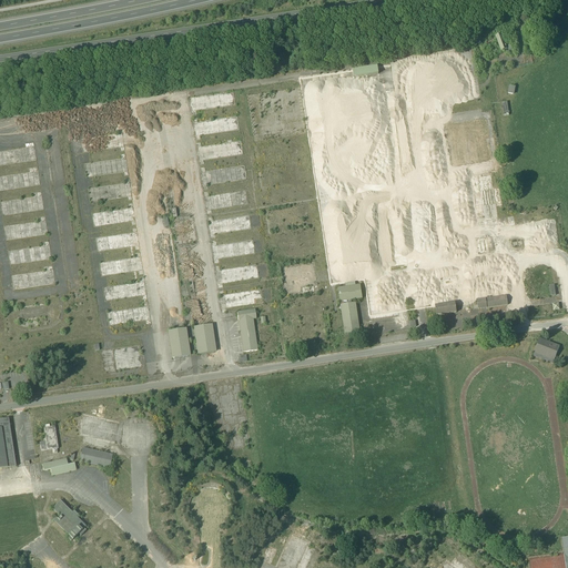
[(507,50),(508,56),(515,53),(510,43),(505,46),(500,33),(499,33),(500,36),(496,37),(496,40),(498,43),(501,52),(504,51),(504,52),(505,52),(505,51),(507,50)]
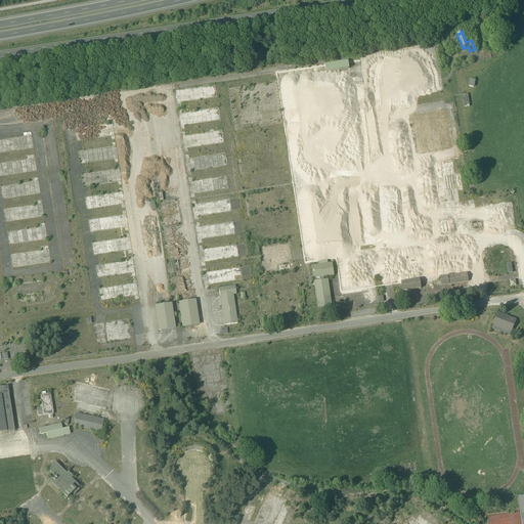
[(349,68),(348,60),(325,64),(326,72),(349,68)]
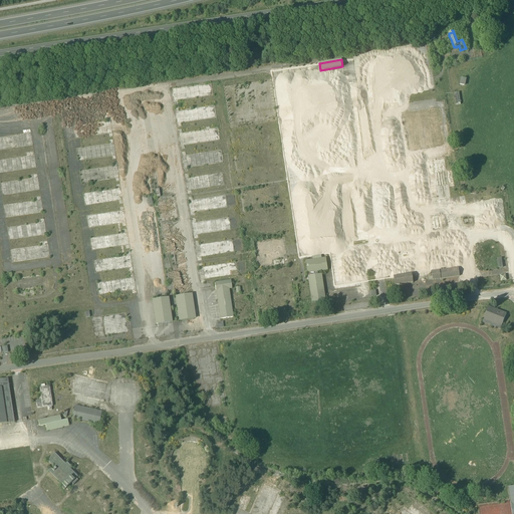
[(325,237),(364,232),(349,121),(301,129),(302,138),(310,137),(311,149),(313,148),(322,159),(327,161),(329,155),(329,160),(342,176),(341,177),(347,184),(341,189),(344,190),(338,195),(341,199),(338,199),(338,200),(333,204),(333,209),(335,208),(336,209),(327,216),(329,218),(327,221),(323,220),(325,237)]
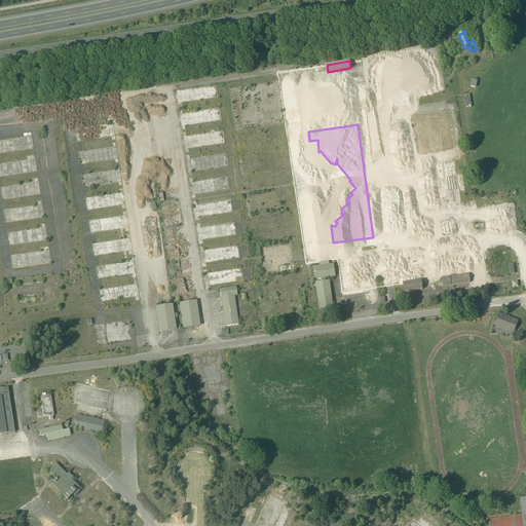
[(453,160),(436,162),(438,176),(442,176),(445,196),(441,196),(442,200),(446,200),(446,204),(459,202),(457,191),(462,190),(460,174),(455,174),(453,160)]
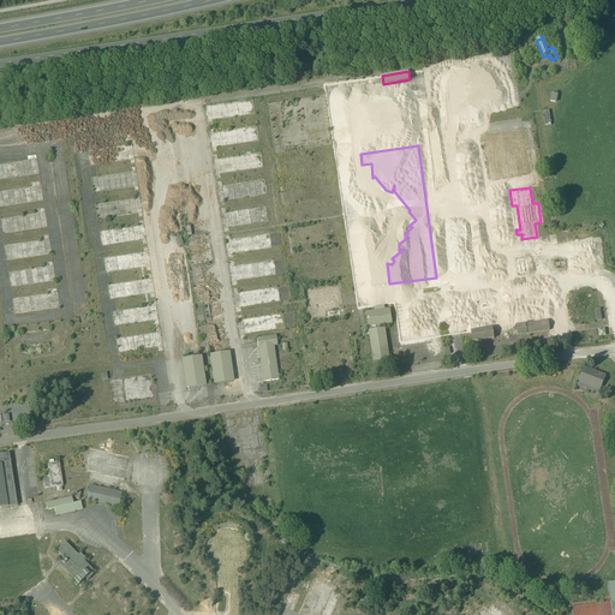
[(527,268),(531,268),(530,256),(514,258),(517,274),(527,273),(527,268)]
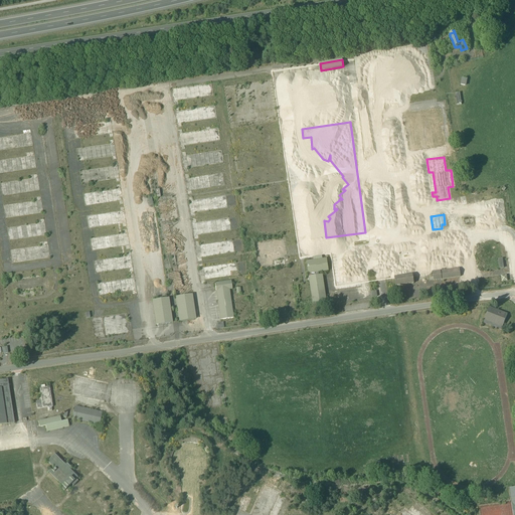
[(414,250),(398,252),(400,263),(415,260),(414,250)]
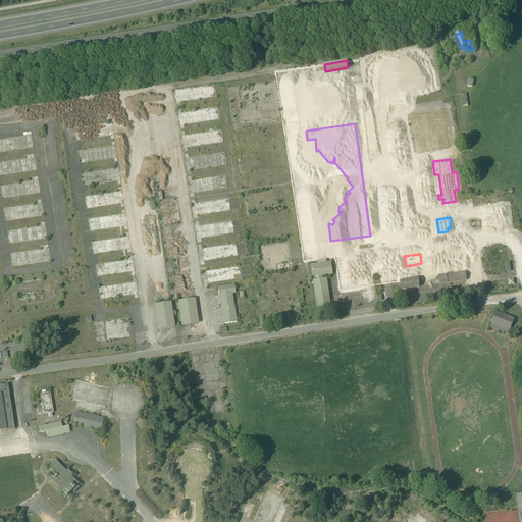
[(313,285),(317,308),(322,307),(325,306),(330,306),(327,278),(323,279),(322,276),(333,274),(331,262),(326,263),(317,264),(315,265),(311,265),(310,265),(313,281),(313,285)]
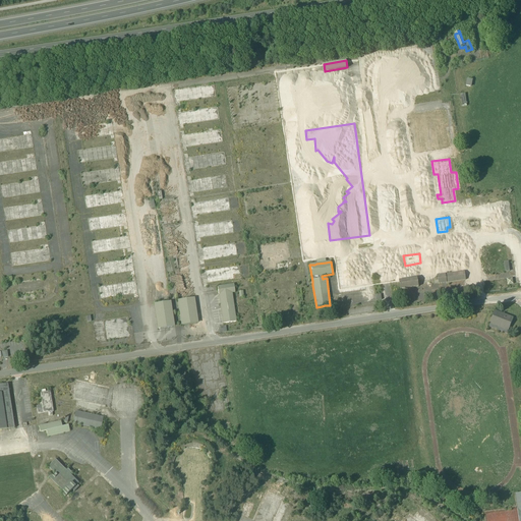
[(438,281),(439,281),(435,282),(435,284),(439,284),(466,280),(465,272),(438,276),(438,281)]
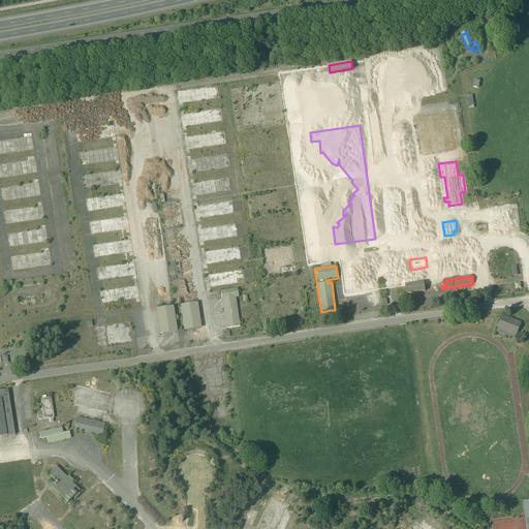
[(407,296),(408,300),(412,300),(411,297),(410,293),(425,291),(425,285),(427,285),(427,282),(405,285),(406,294),(407,296)]
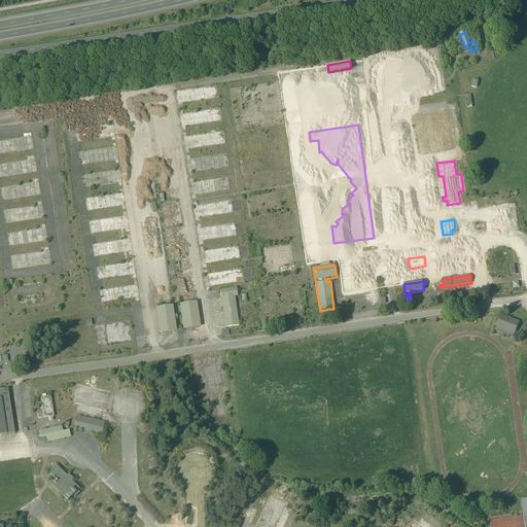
[(223,313),(225,327),(239,325),(235,296),(238,296),(237,288),(220,290),(222,310),(223,313)]
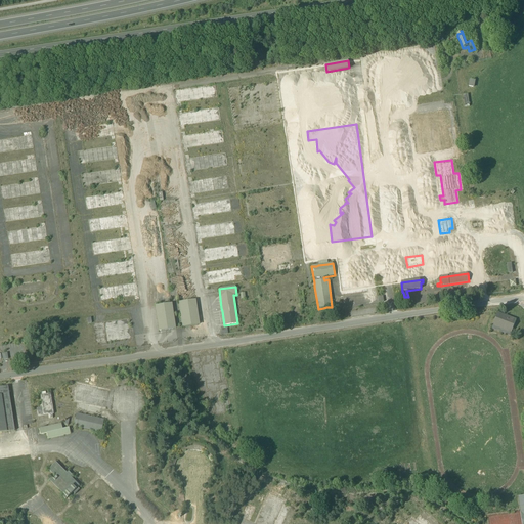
[(184,326),(184,328),(198,325),(198,324),(193,302),(193,300),(181,302),(181,303),(184,326)]
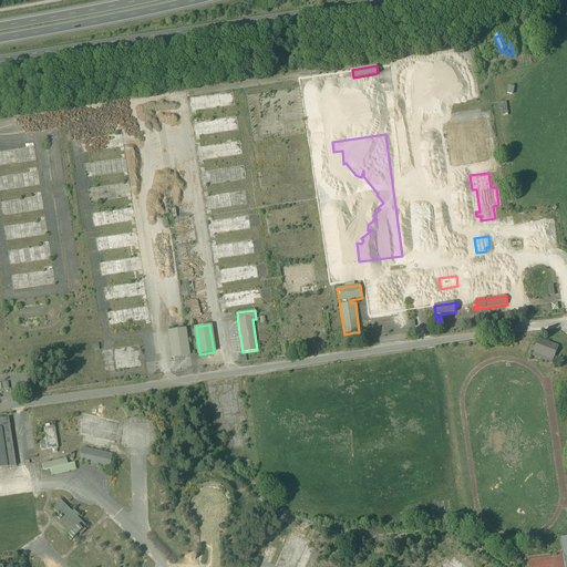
[(174,357),(174,359),(187,357),(187,354),(184,330),(184,329),(169,331),(171,332),(174,357)]
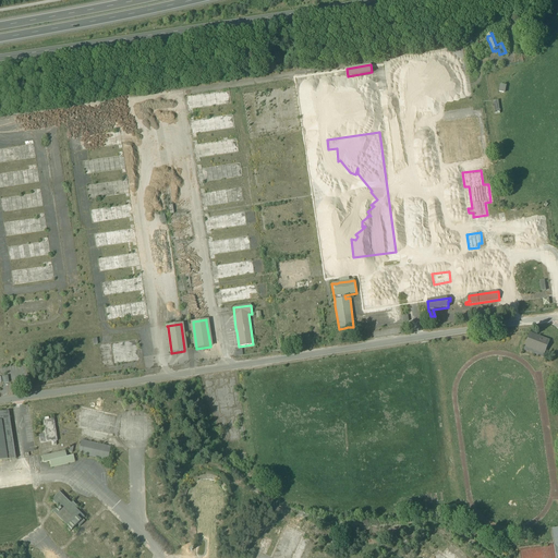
[(524,348),(545,355),(545,354),(549,341),(530,334),(524,347),(524,348)]
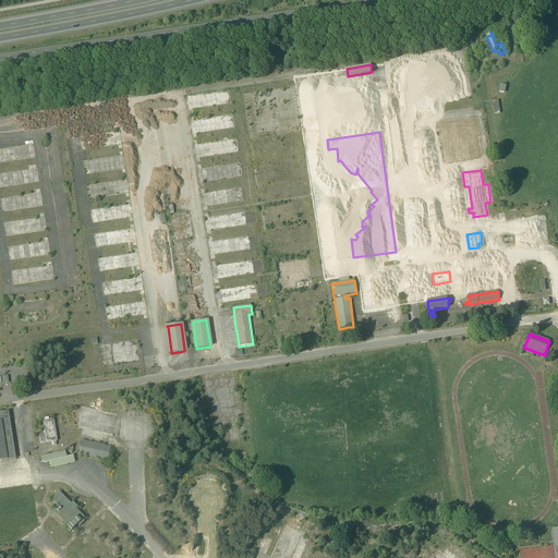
[(0,460),(1,460),(2,461),(15,459),(9,419),(9,416),(8,412),(0,412),(0,460)]
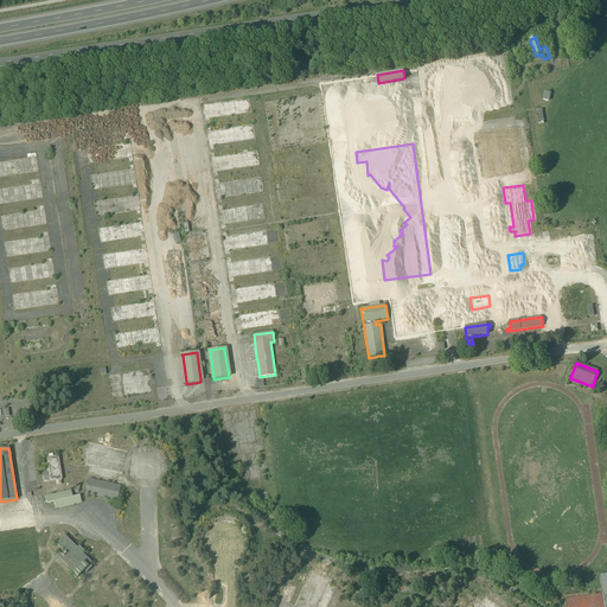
[(56,481),(57,485),(62,485),(61,480),(62,480),(61,466),(58,457),(53,458),(52,454),(46,455),(46,459),(38,460),(39,467),(48,466),(49,470),(46,470),(46,473),(43,473),(44,483),(50,481),(50,483),(56,481)]
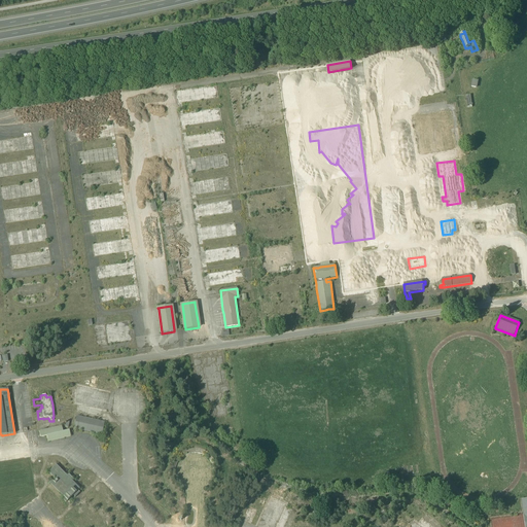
[(74,429),(102,435),(104,422),(76,417),(74,429)]
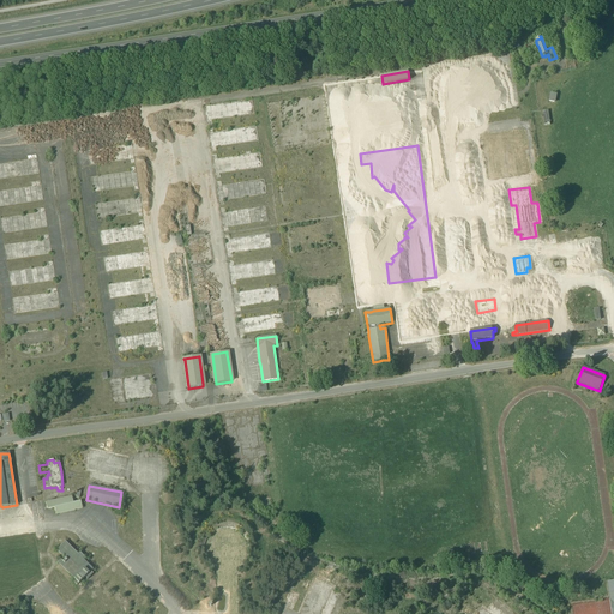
[(54,509),(56,515),(82,509),(80,501),(73,504),(72,497),(46,503),(47,510),(54,509)]
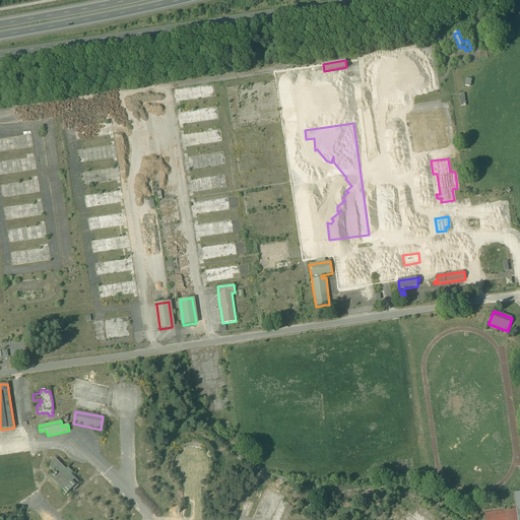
[(63,492),(66,495),(72,490),(74,492),(78,486),(76,484),(78,482),(69,473),(71,471),(67,468),(66,470),(55,459),(48,466),(55,473),(53,475),(50,478),(63,492)]
